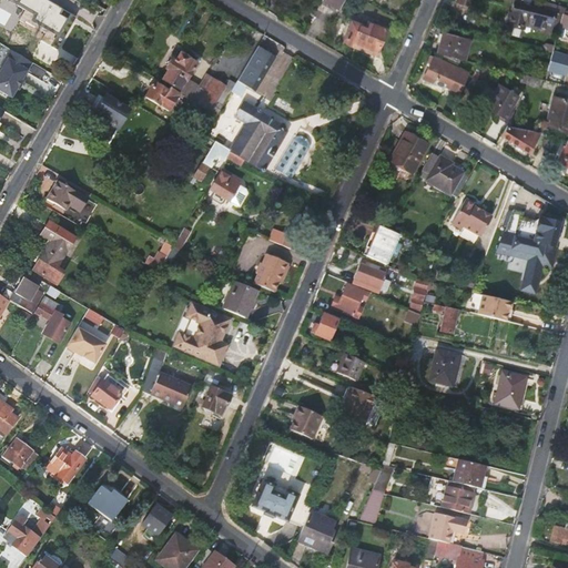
[(511,0),(503,0),(501,8),(498,20),(513,23),(513,21),(514,19),(540,26),(540,28),(539,30),(548,32),(549,28),(557,30),(560,20),(563,12),(546,8),(517,1),(511,0)]
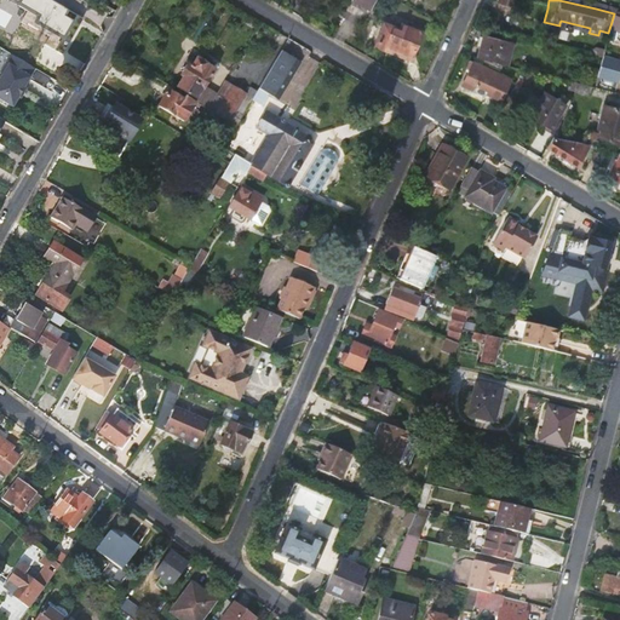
[(597,3),(596,9),(614,13),(616,15),(618,11),(614,10),(615,7),(597,3)]
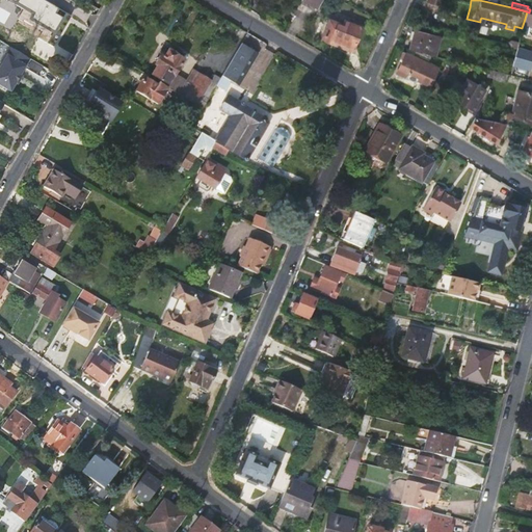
[(0,40),(0,41),(1,42),(11,24),(17,27),(22,17),(4,6),(0,11),(0,40)]
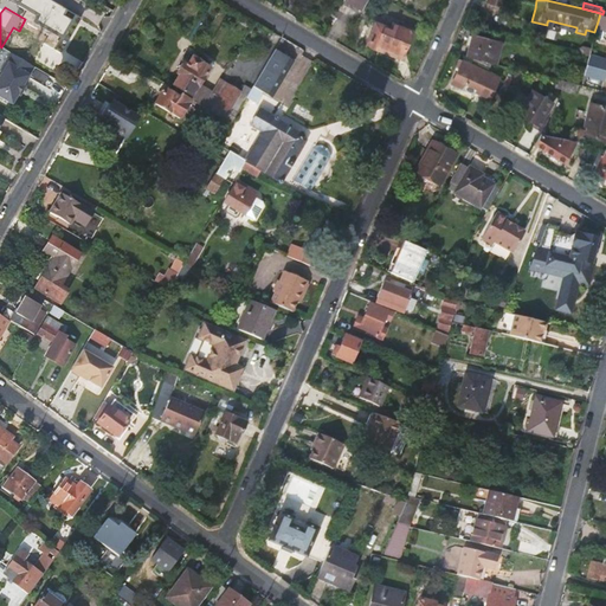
[(545,34),(547,25),(532,21),(529,30),(545,34)]
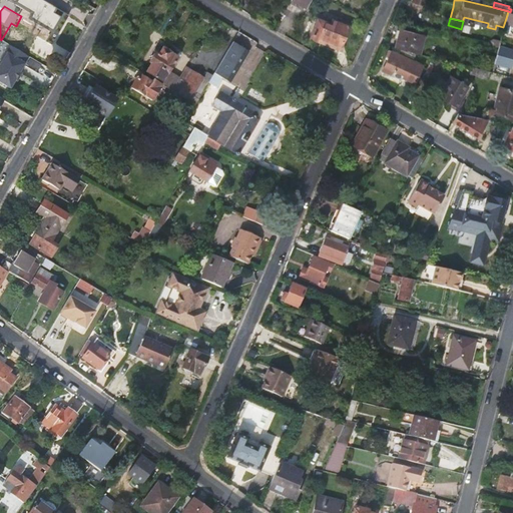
[(317,22),(313,34),(341,45),(349,26),(333,19),(331,24),(325,22),(324,25),(317,22)]
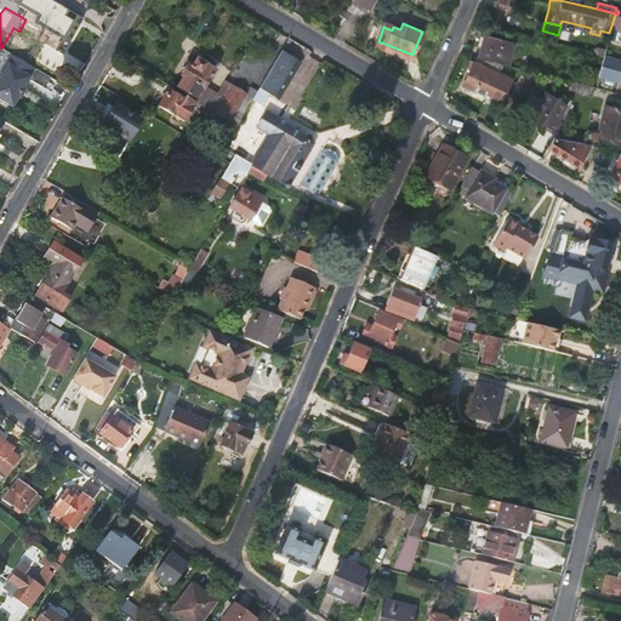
[(482,35),(477,57),(505,63),(511,41),(482,35)]
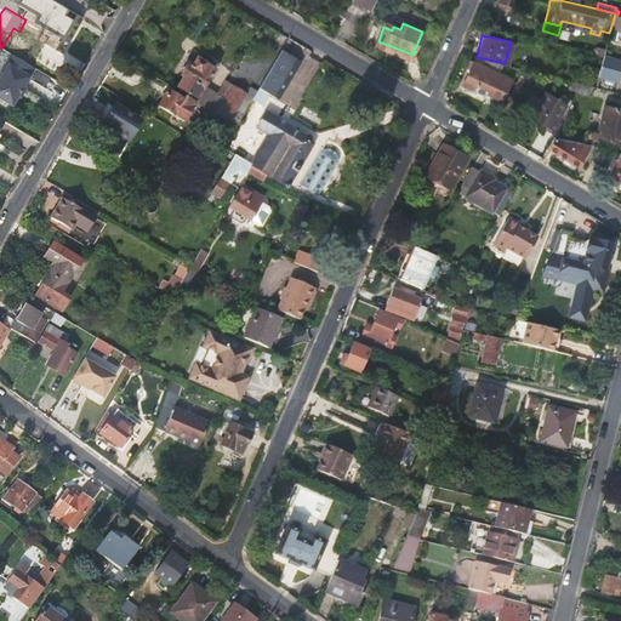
[(257,91),(256,91),(267,97),(275,102),(295,70),(290,67),(295,60),(280,51),(257,91)]
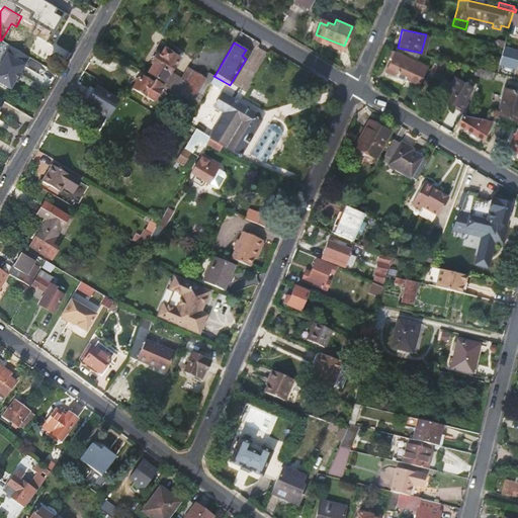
[(0,82),(9,88),(28,57),(9,45),(0,59),(0,60),(0,63),(0,82)]
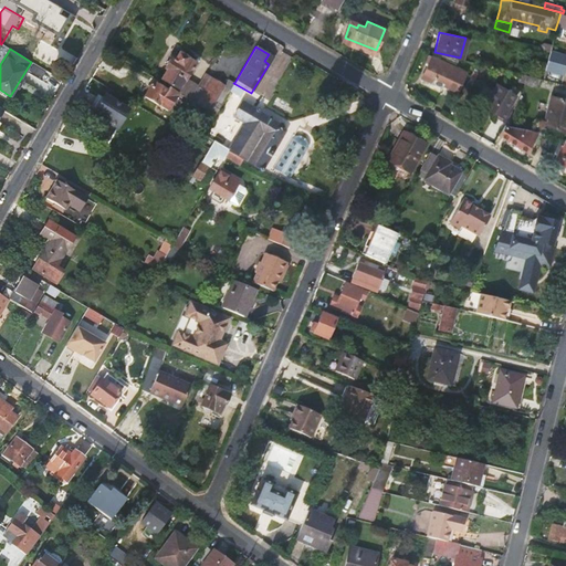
[(161,79),(178,88),(184,80),(186,81),(187,79),(196,63),(176,51),(165,67),(167,69),(161,79)]
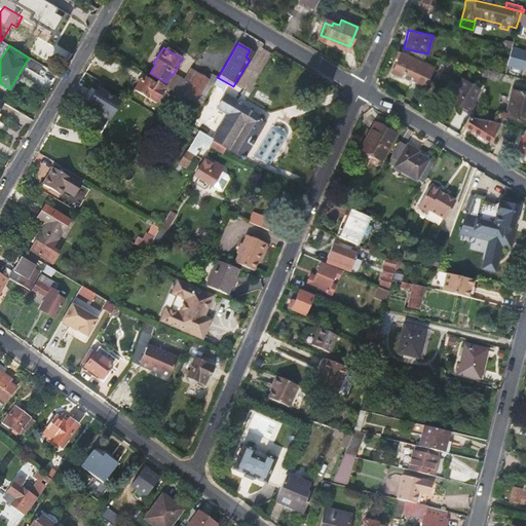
[(392,72),(400,75),(402,71),(414,77),(413,79),(424,84),(433,66),(402,51),(392,72)]
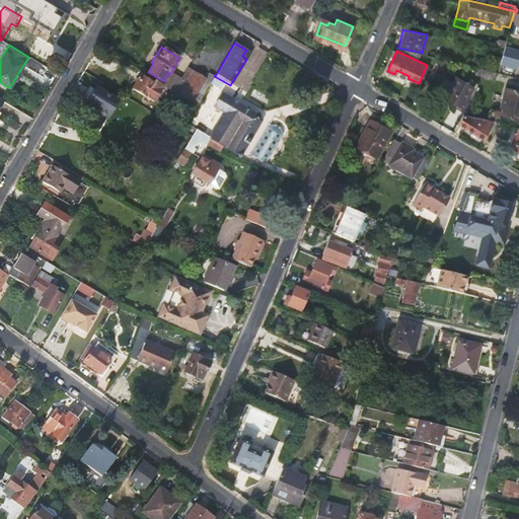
[(513,58),(502,55),(500,62),(512,65),(513,58)]
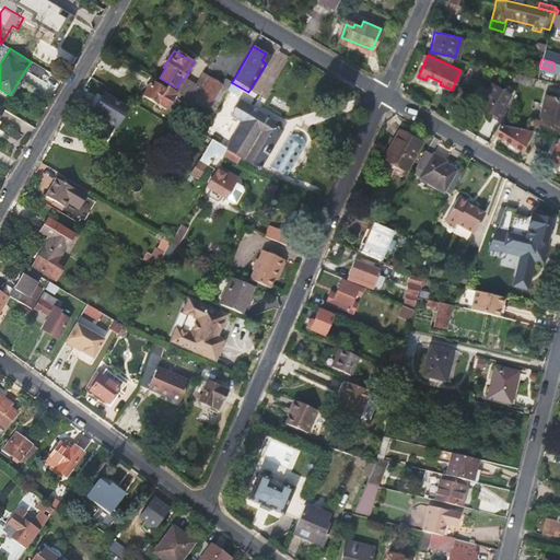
[(196,83),(185,78),(184,80),(182,79),(176,88),(175,91),(176,91),(207,109),(211,103),(198,96),(209,77),(201,72),(196,83)]
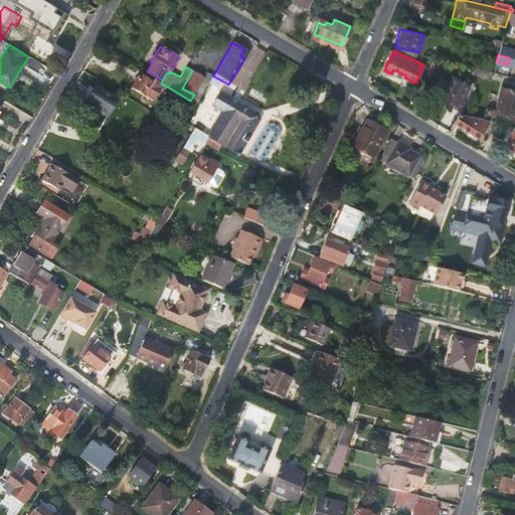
[(489,78),(491,71),(479,67),(477,75),(489,78)]
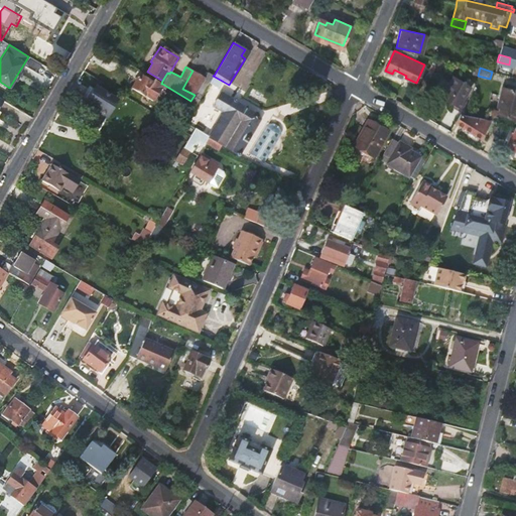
[(205,78),(192,71),(182,89),(195,95),(190,101),(197,104),(207,86),(213,76),(214,76),(208,72),(205,78)]
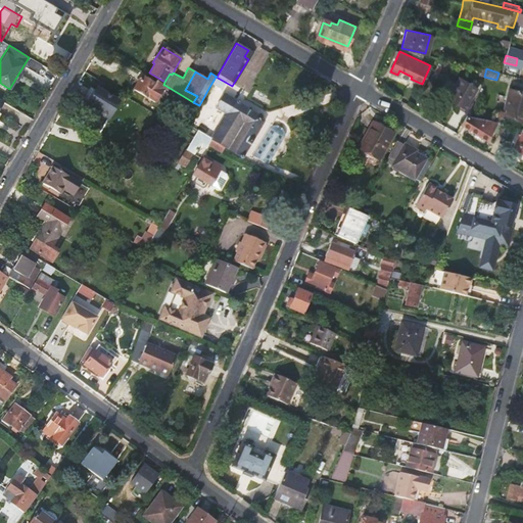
[(163,85),(156,81),(154,83),(144,77),(142,81),(139,79),(133,89),(154,101),(164,85),(163,85)]
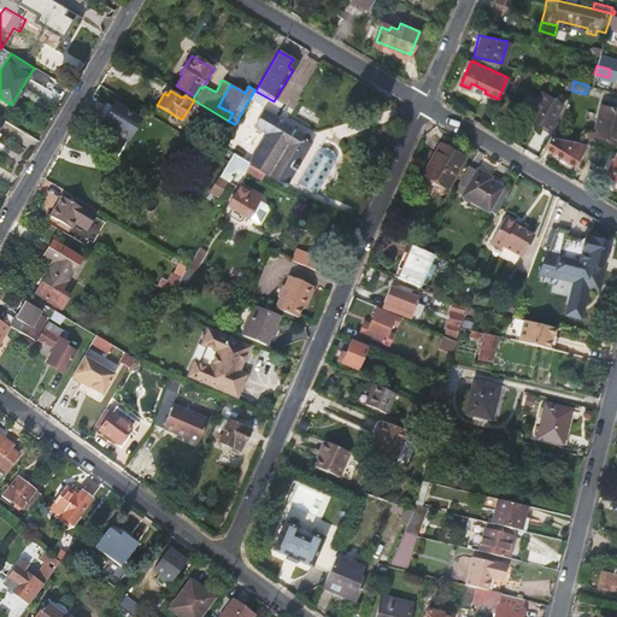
[(258,109),(265,97),(254,90),(247,103),(258,109)]
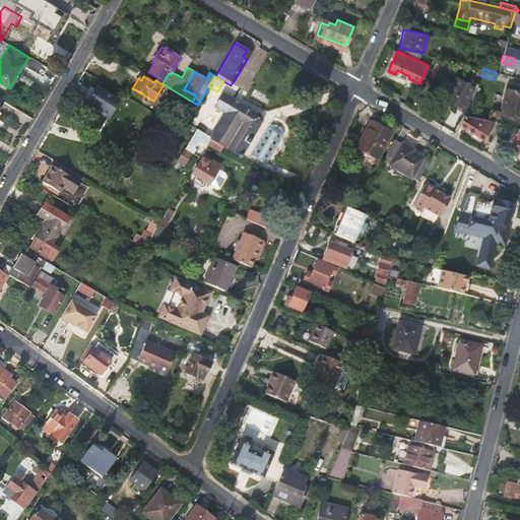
[(471,92),(453,82),(444,99),(458,107),(457,109),(463,113),(469,102),(467,101),(471,92)]
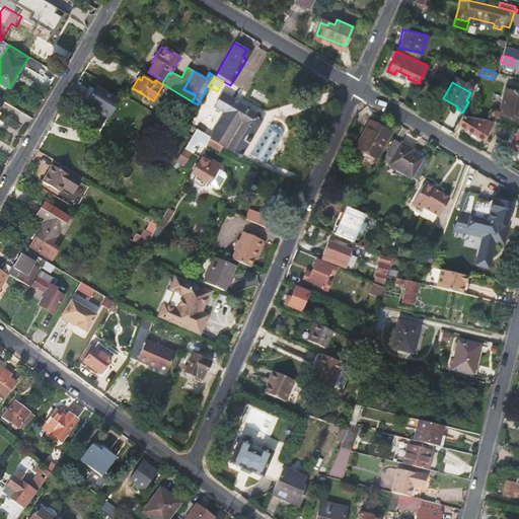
[(96,112),(106,118),(118,99),(96,86),(93,90),(88,87),(84,95),(88,99),(86,102),(98,108),(96,112)]
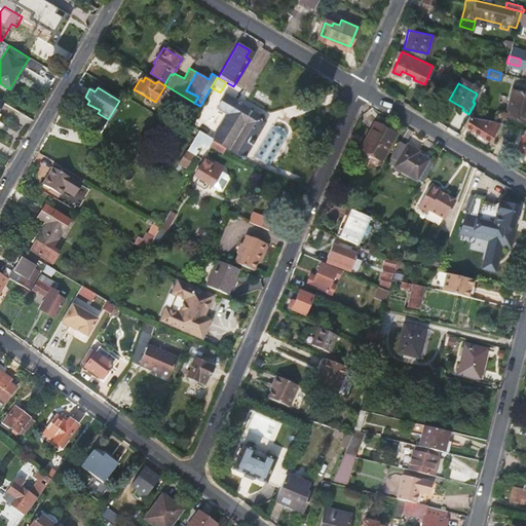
[(505,115),(525,119),(525,91),(512,88),(505,115)]
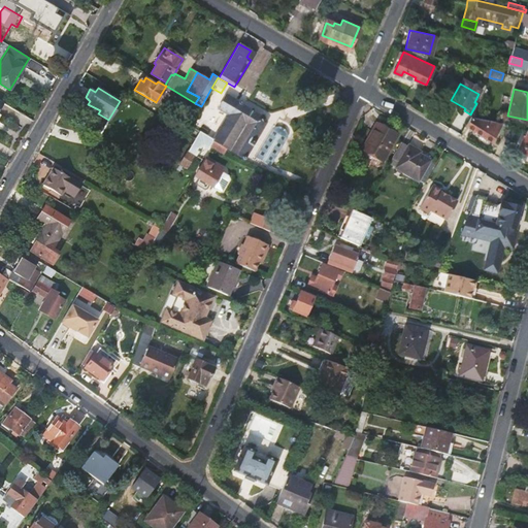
[(227,147),(226,150),(243,160),(262,128),(264,125),(264,124),(263,116),(226,94),(218,108),(228,114),(213,139),(212,140),(227,147)]
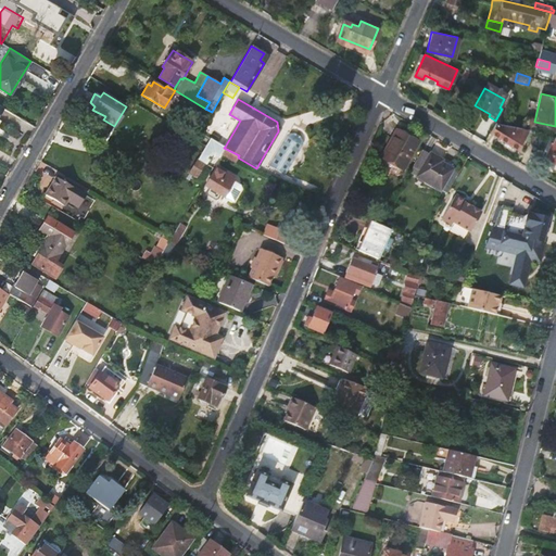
[(496,123),(491,131),(518,148),(523,138),(518,135),(521,128),(496,123)]
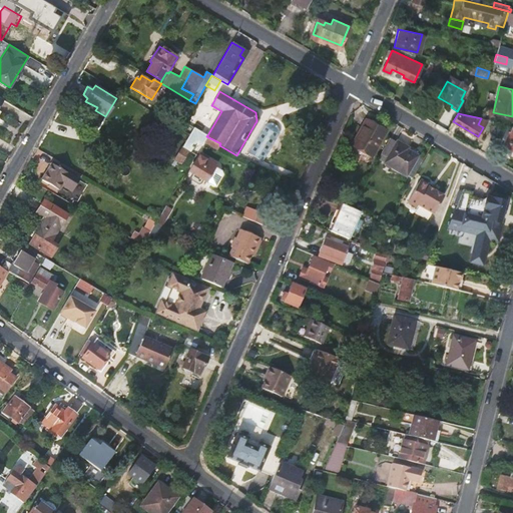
[(387,130),(367,118),(352,144),(372,155),(387,130)]
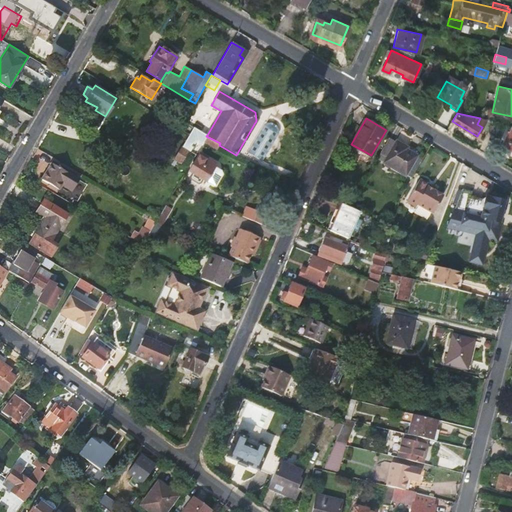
[(482,127),(487,119),(480,118),(477,124),(482,127)]
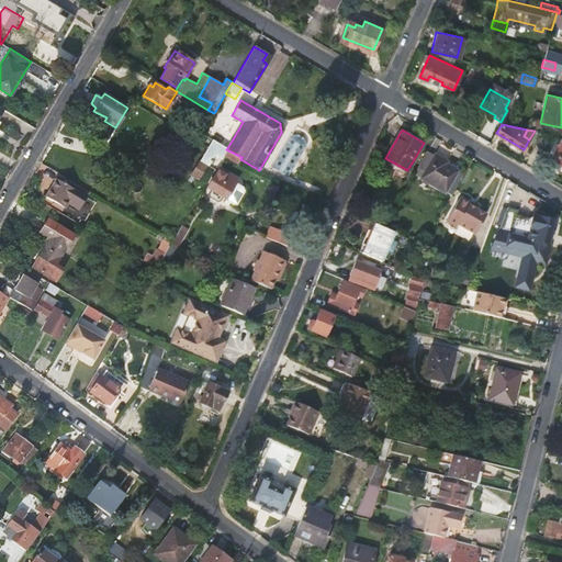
[(287,141),(271,168),(287,178),(304,147),(304,143),(302,138),(296,135),(292,135),(288,137),(287,141)]
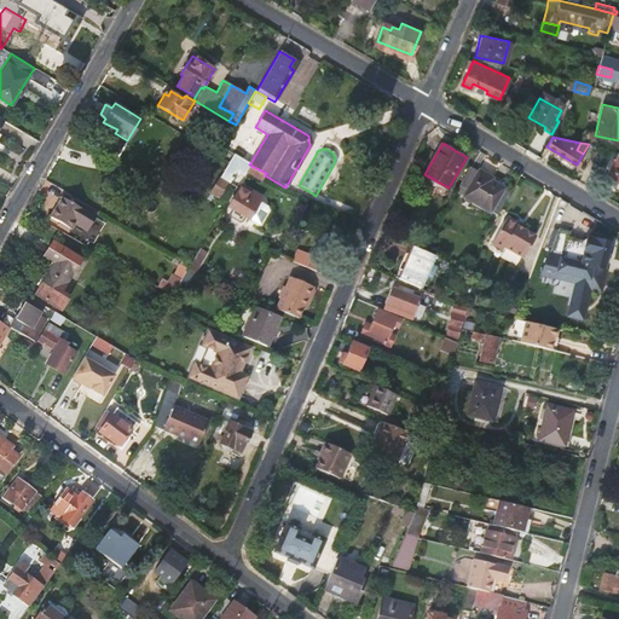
[(261,181),(265,175),(266,173),(249,165),(250,163),(232,152),(219,177),(227,181),(236,186),(237,183),(238,184),(246,172),(244,171),(246,168),(253,172),(250,175),(261,181)]
